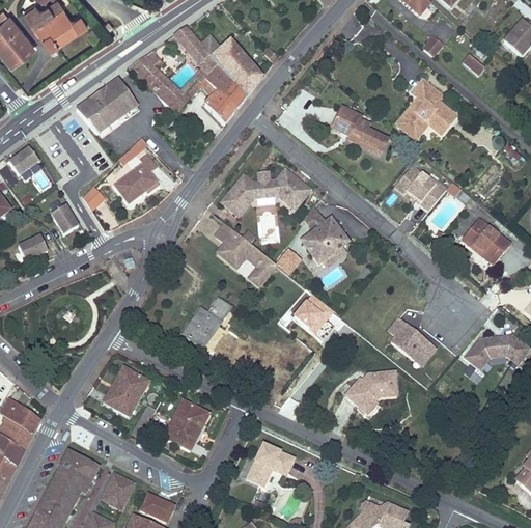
[(34,3),(24,11),(50,48),(86,21),(80,11),(72,19),(58,0),(51,0),(39,9),(34,3)]
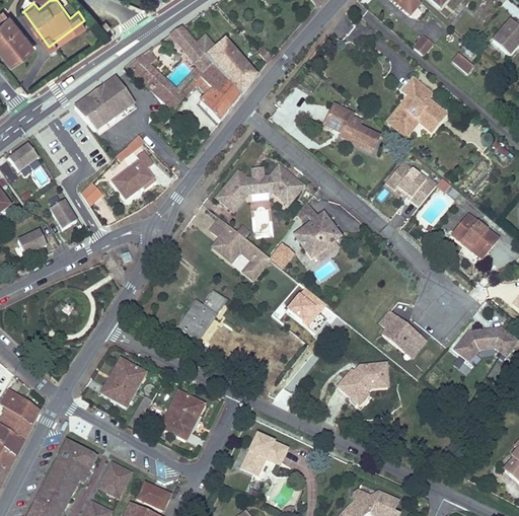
[(123,0),(121,6),(136,12),(139,6),(123,0)]
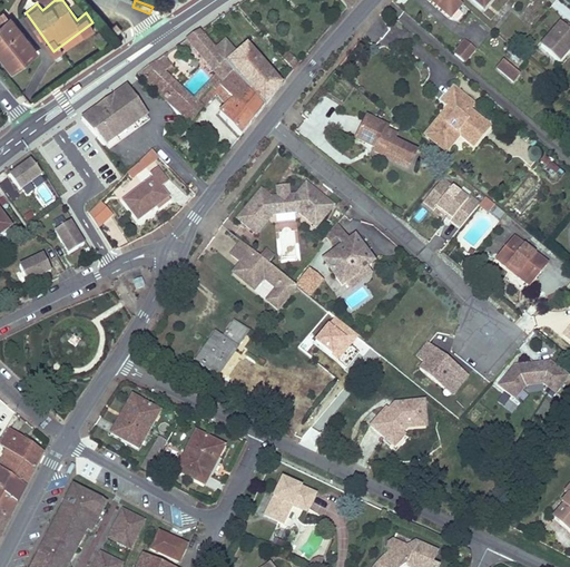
[(462,1),(461,0),(434,0),(451,15),(452,12),(458,6),(462,1)]
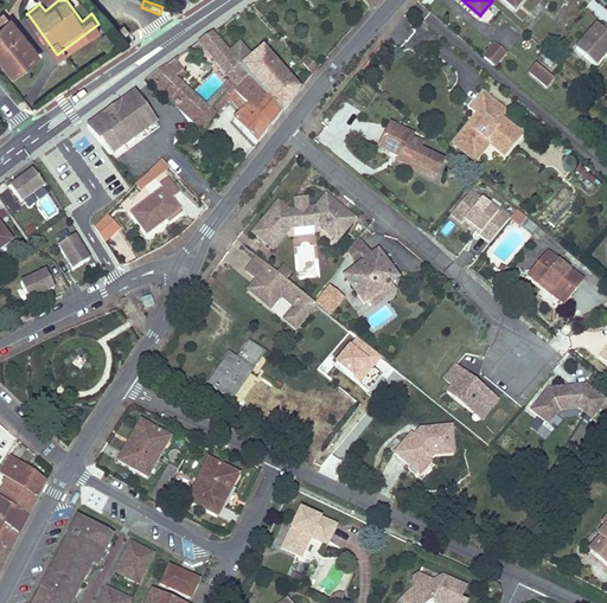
[(4,10),(0,12),(0,57),(12,72),(17,69),(34,56),(39,51),(11,15),(10,18),(4,10)]
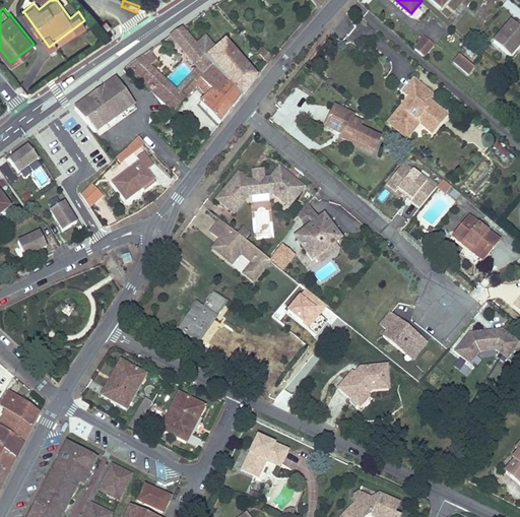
[(106,18),(102,21),(107,27),(111,24),(106,18)]
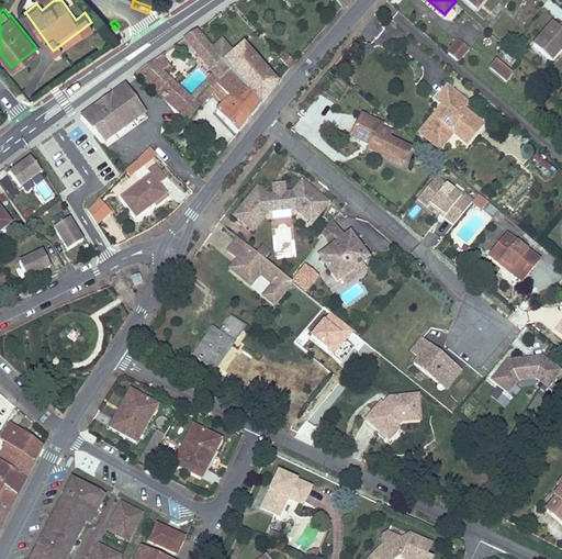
[(551,57),(561,44),(561,28),(553,20),(534,42),(551,57)]
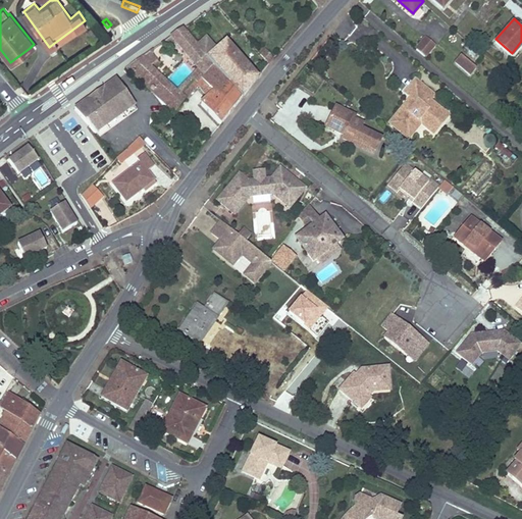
[(176,88),(151,63),(155,59),(148,50),(126,65),(156,92),(162,98),(168,104),(194,78),(198,73),(202,75),(204,73),(214,64),(207,55),(197,43),(185,30),(181,27),(170,34),(175,40),(199,67),(176,88)]
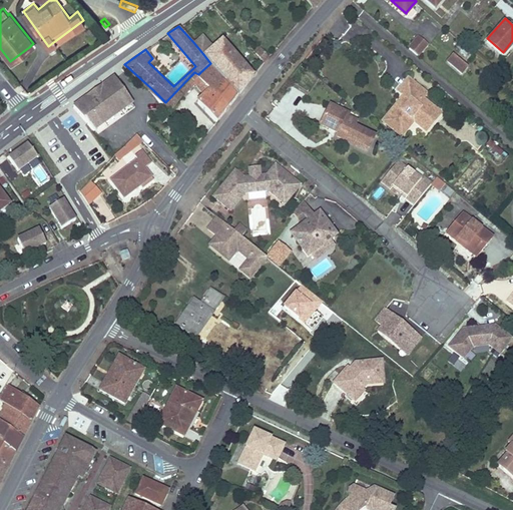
[(195,41),(183,27),(181,29),(193,42),(195,41)]
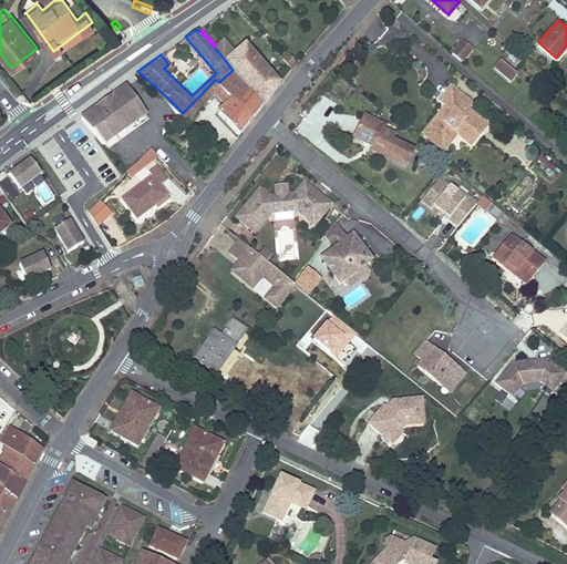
[(191,43),(185,37),(177,42),(183,50),(191,43)]
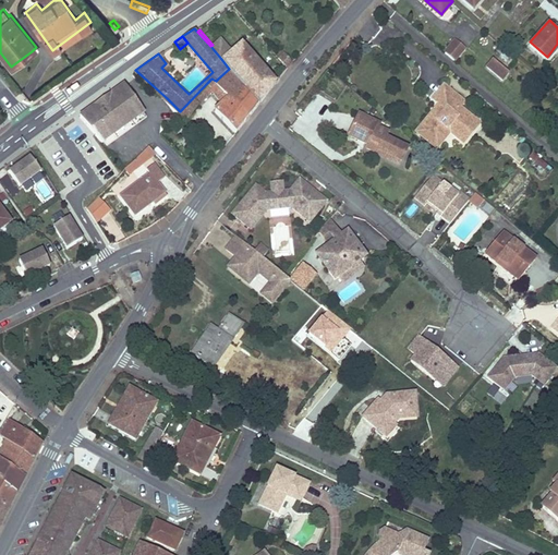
[(276,80),(242,40),(231,50),(220,37),(213,45),(210,46),(221,59),(229,69),(258,103),(276,80)]
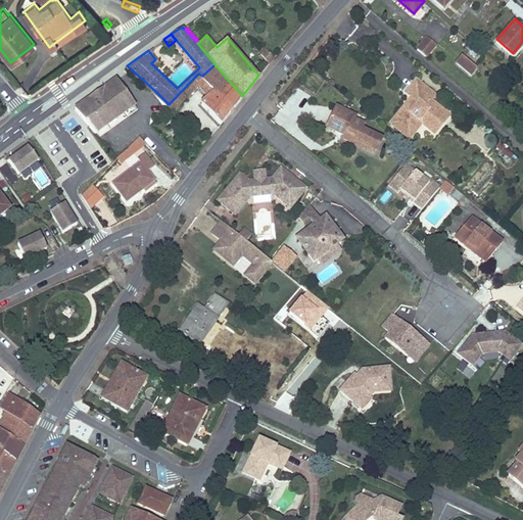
[(426,54),(435,43),(427,36),(417,47),(426,54)]
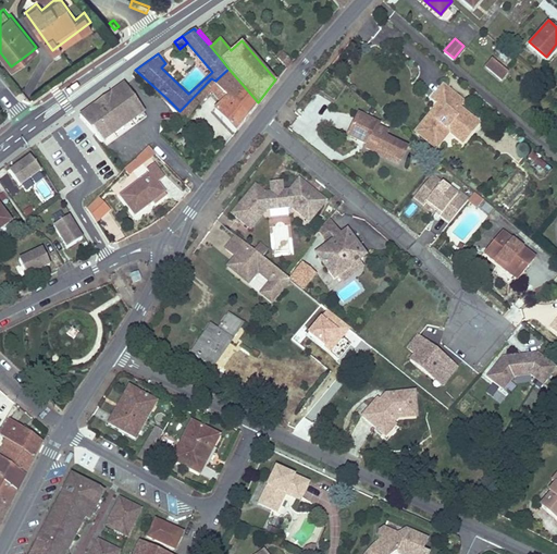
[(292,59),(284,50),(279,56),(286,65),(292,59)]
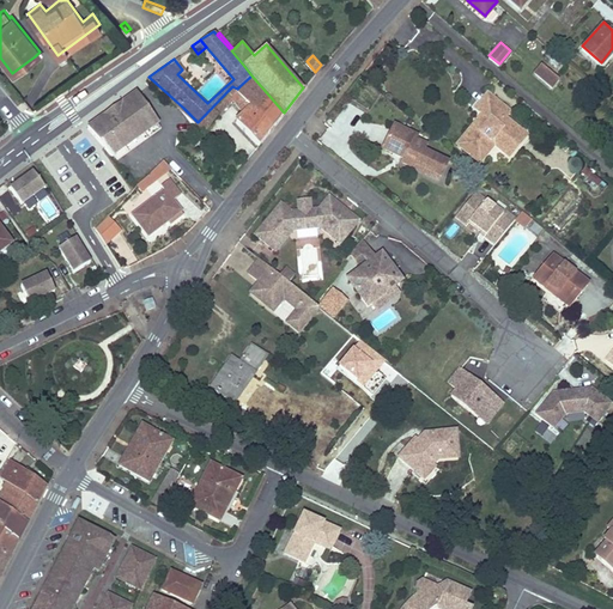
[(184,67),(175,58),(174,59),(182,69),(184,67)]
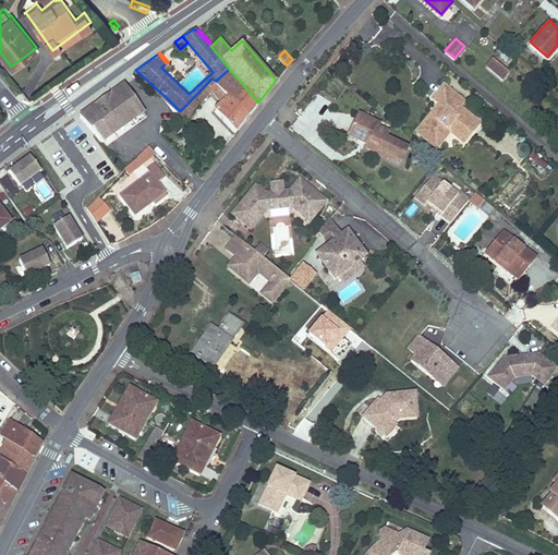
[(509,71),(494,57),(487,64),(502,77),(509,71)]
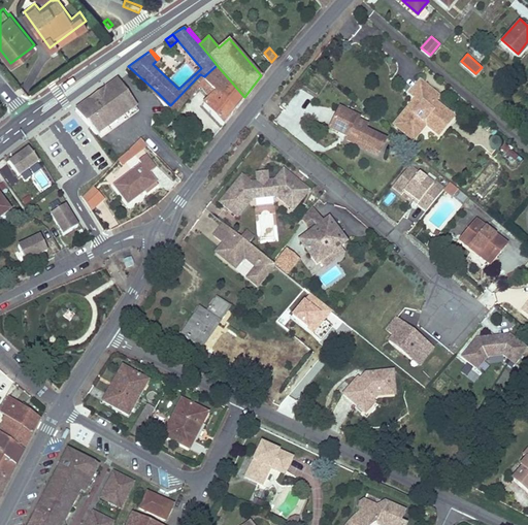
[(223,124),(244,97),(217,65),(206,74),(204,76),(200,74),(196,78),(183,93),(170,105),(172,106),(173,107),(171,109),(173,111),(175,109),(177,111),(188,97),(188,96),(200,83),(210,96),(203,103),(223,124)]
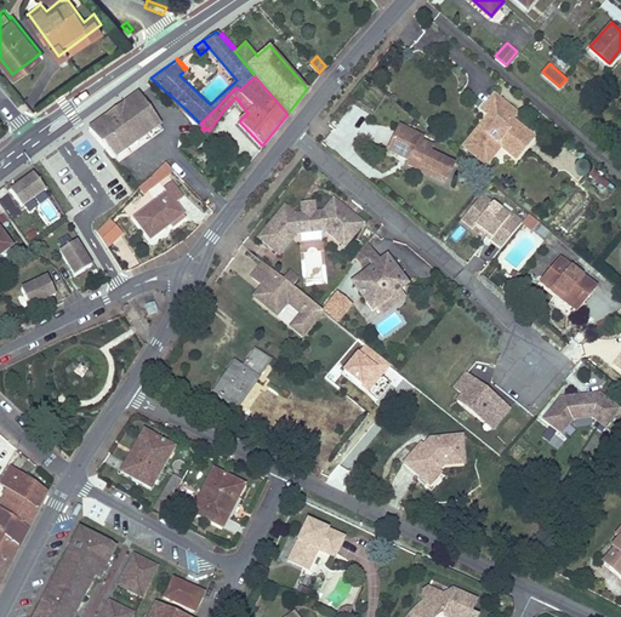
[(140,93),(92,129),(115,159),(161,125),(140,93)]
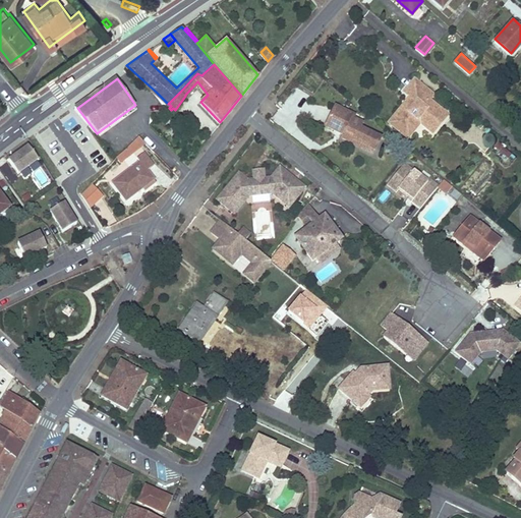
[(444,110),(428,98),(433,93),(417,79),(407,92),(410,95),(416,100),(408,110),(402,104),(389,120),(404,133),(417,118),(420,120),(428,128),(444,110)]
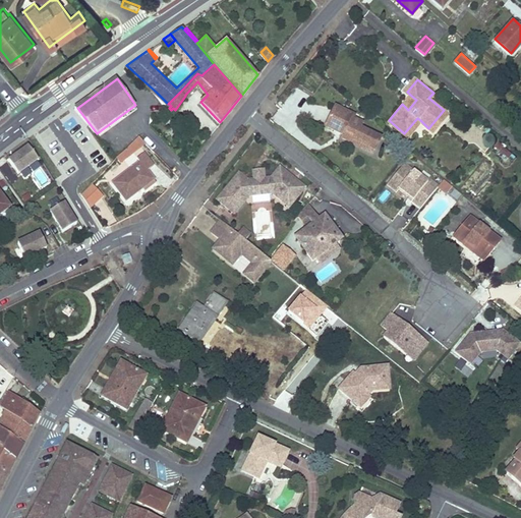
[(408,110),(416,100),(410,95),(402,104),(408,110)]
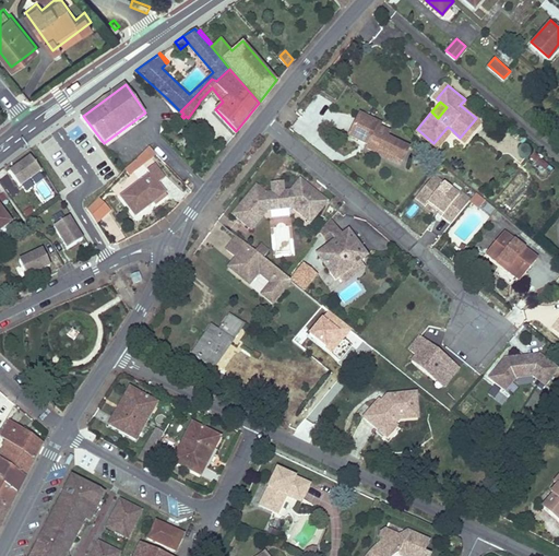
[(407,146),(385,135),(388,130),(378,126),(380,121),(359,111),(349,132),(369,142),(367,146),(378,151),(379,148),(402,158),(407,146)]
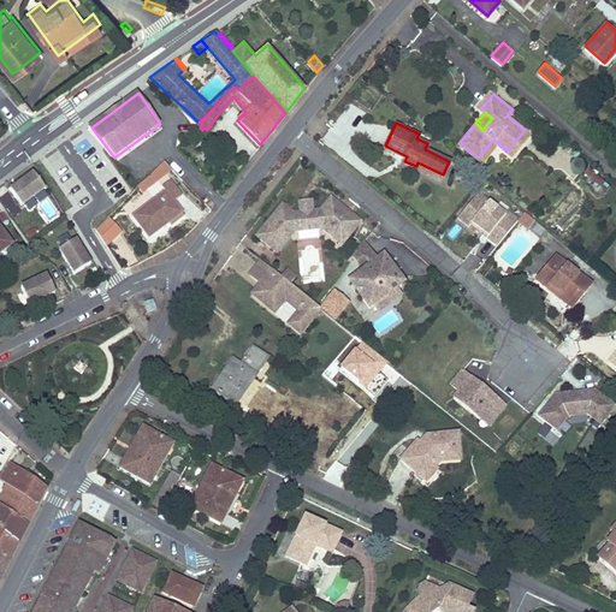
[(511,155),(528,134),(525,130),(507,152),(511,155)]
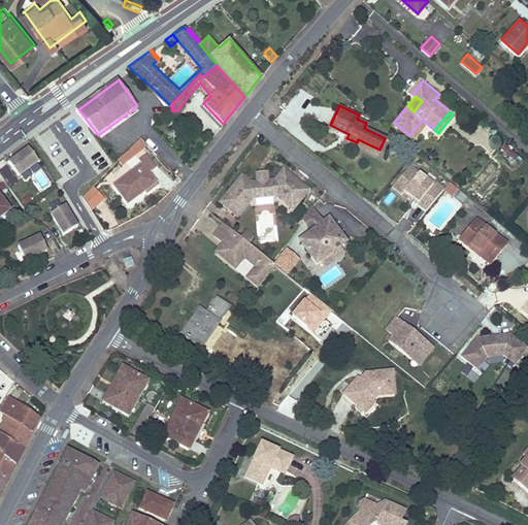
[(413,137),(426,122),(423,120),(409,135),(413,137)]
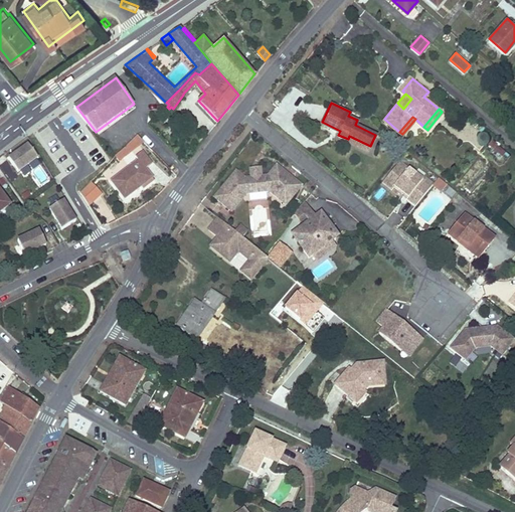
[(370,146),(349,136),(348,139),(368,149),(370,146)]
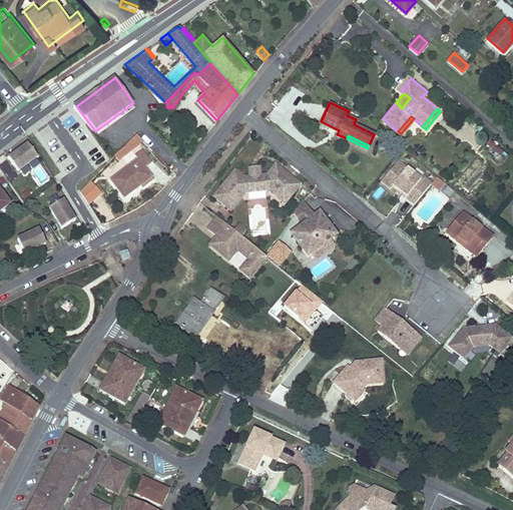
[(7,156),(19,172),(39,157),(27,141),(7,156)]
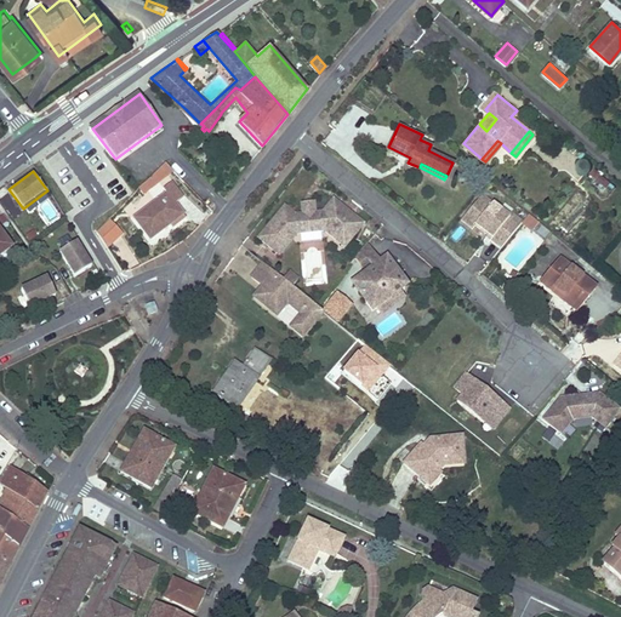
[(159,178),(154,172),(146,178),(151,184),(159,178)]
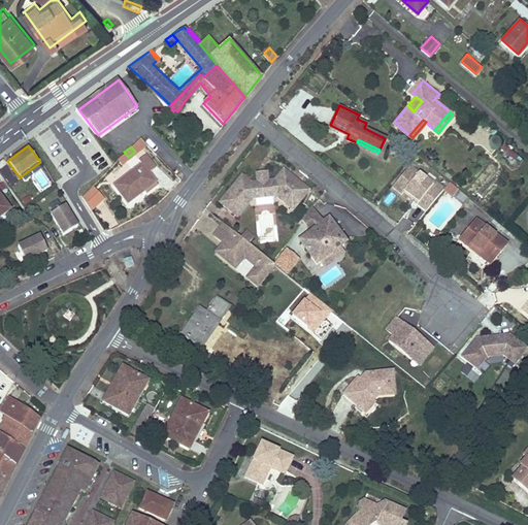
[(138,189),(154,176),(149,170),(156,165),(146,153),(139,158),(141,161),(113,183),(128,202),(140,192),(138,189)]
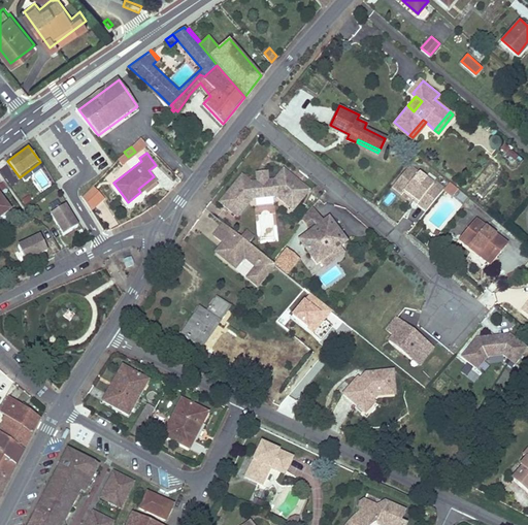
[(426,209),(443,187),(434,179),(433,183),(409,164),(392,185),(401,192),(404,189),(415,197),(418,200),(417,202),(426,209)]
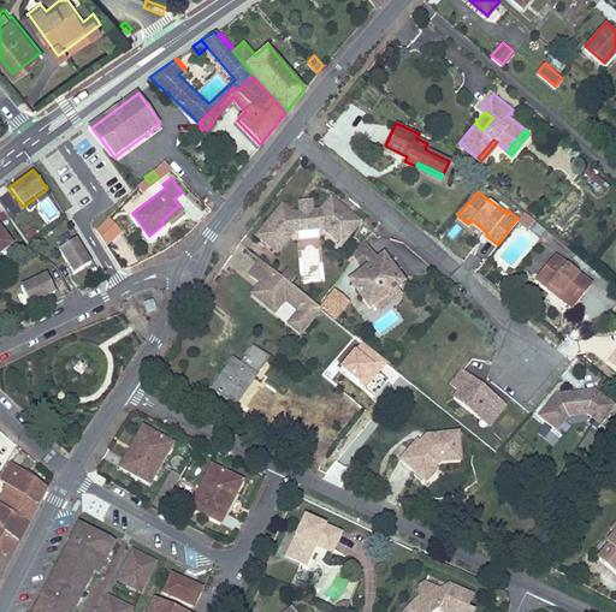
[(36,201),(48,219),(60,212),(48,194),(36,201)]
